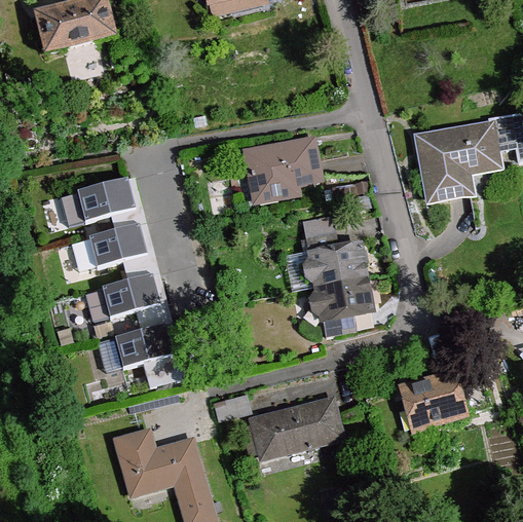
[(85,0),(36,12),(45,51),(114,35),(105,0),(85,0)]
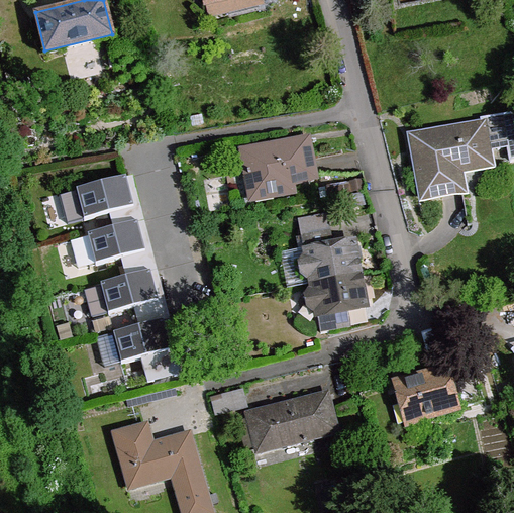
[(513,109),(479,116),(480,122),(484,143),(505,139),(508,158),(513,156),(513,109)]
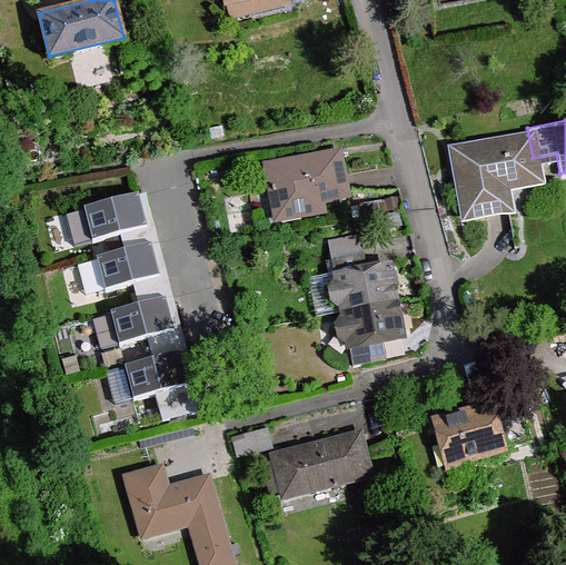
[(528,135),(452,149),(464,215),(506,207),(503,184),(537,178),(533,158),(528,135)]
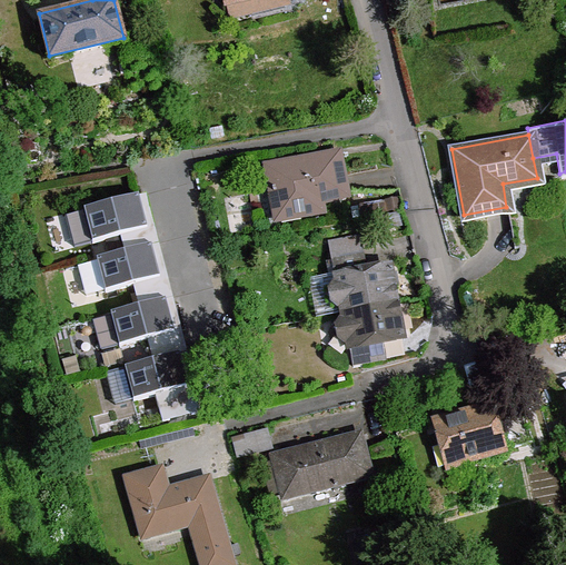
[(336,151),(267,164),(275,206),(344,192),(336,151)]
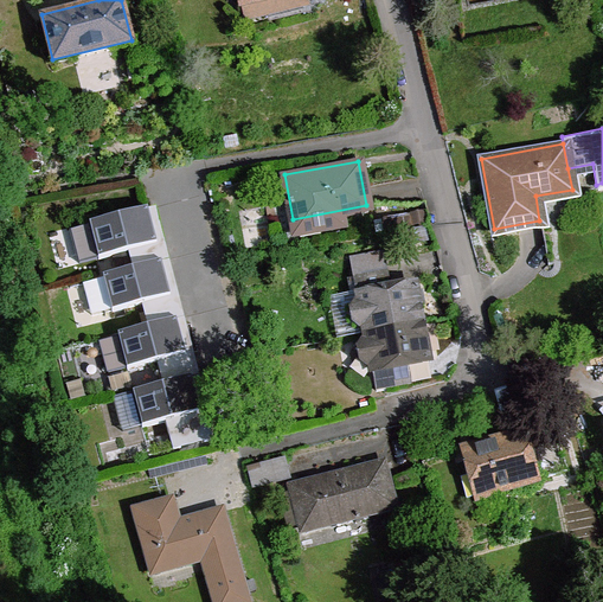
[(103,207),(78,211),(90,286),(160,273),(149,210),(106,218),(103,207)]
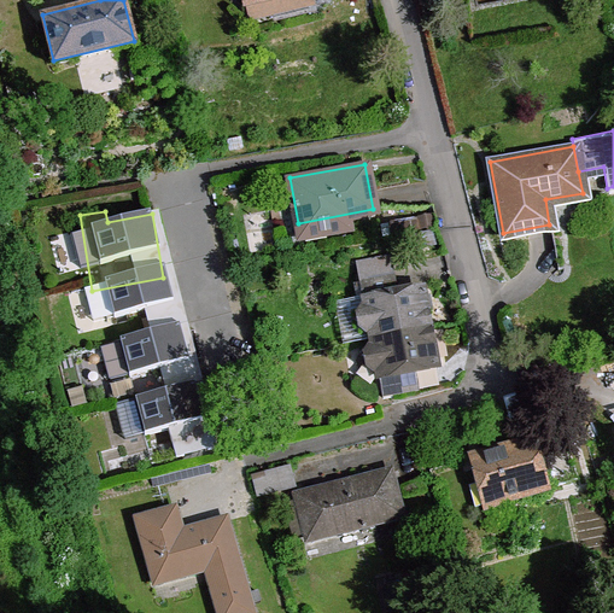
[(392,272),(360,278),(363,297),(396,291),(392,272)]
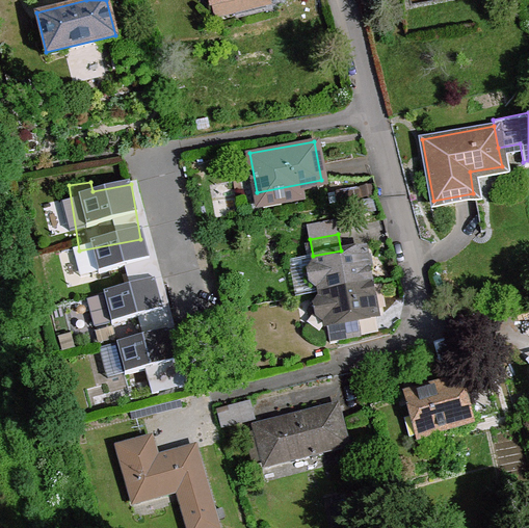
[(368,281),(362,246),(341,251),(313,256),(314,262),(311,263),(307,268),(309,280),(316,285),(318,284),(319,289),(368,281)]
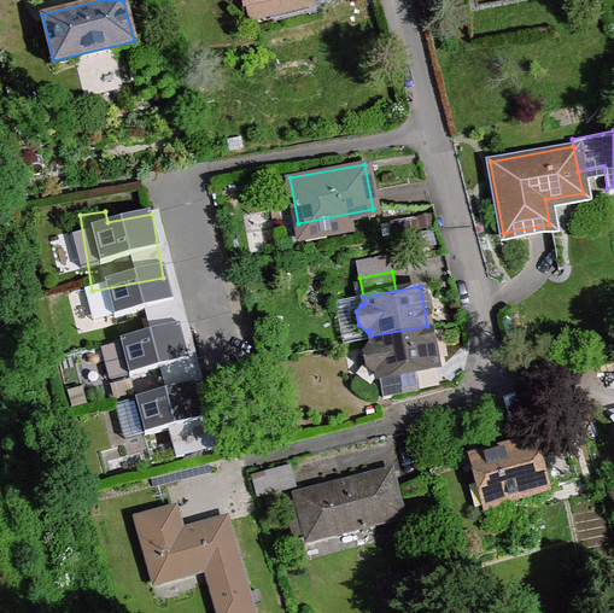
[(181,322),(103,331),(106,367),(185,358),(181,322)]
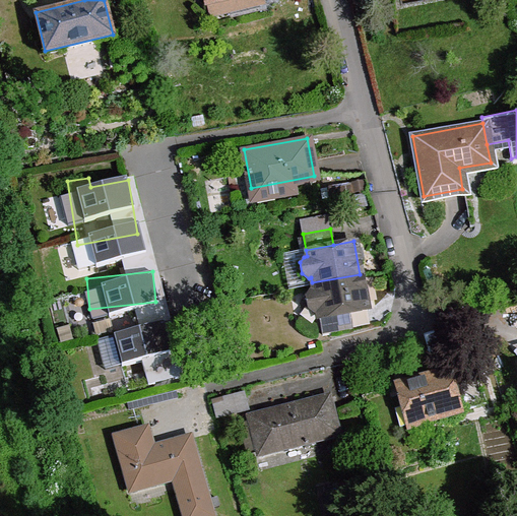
[(366,307),(360,274),(312,282),(313,288),(310,289),(307,295),(309,307),(314,310),(317,310),(318,316),(348,310),(366,307)]
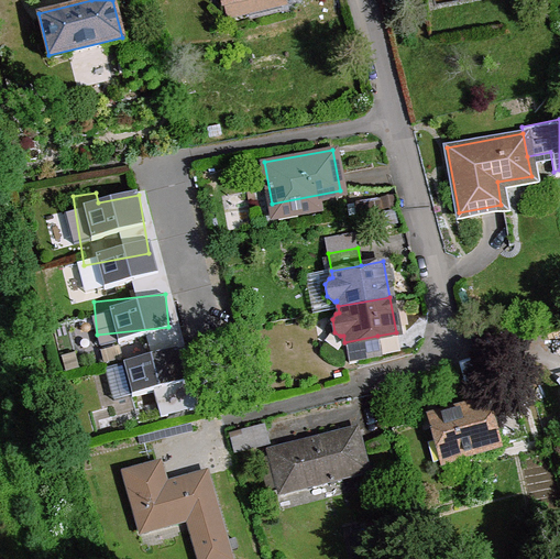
[(380,353),(377,336),(344,342),(348,359),(380,353)]
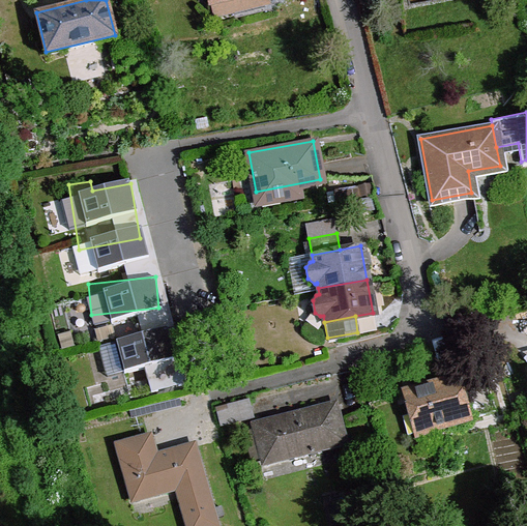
[(163,324),(101,339),(109,370),(170,355),(163,324)]
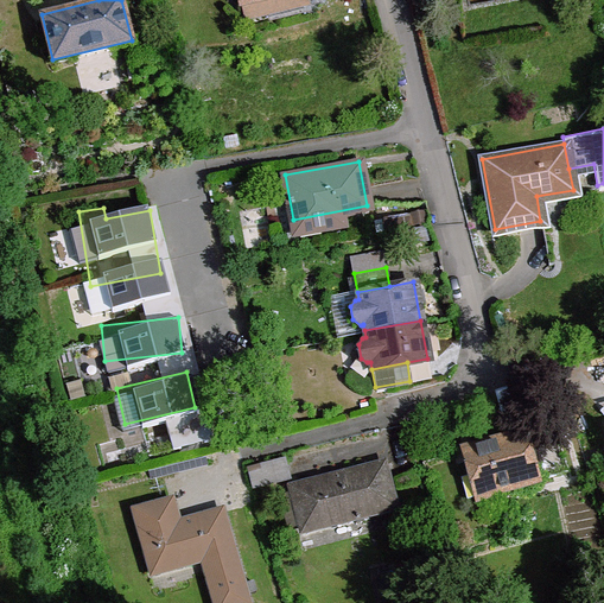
[(523,430),(459,446),(468,473),(481,469),(488,490),(488,493),(538,477),(526,438),(523,430)]
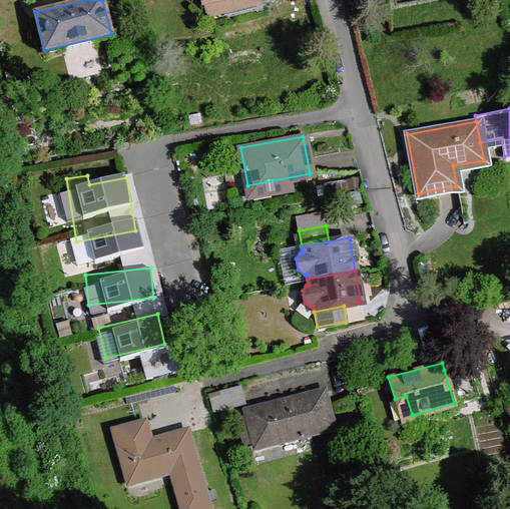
[(444,370),(454,403),(478,396),(468,363),(444,370)]
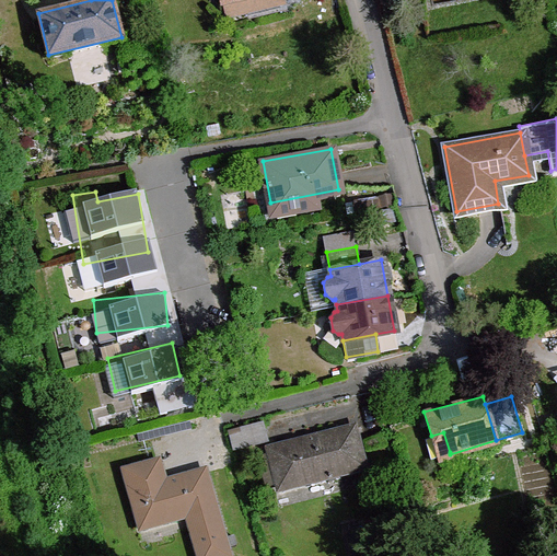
[(268,441),(264,421),(230,430),(234,449),(268,441)]
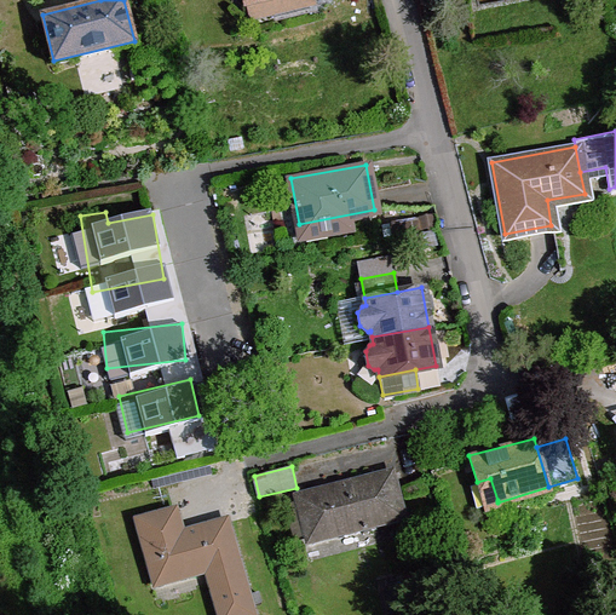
[(396,471),(298,495),(309,542),(408,517),(396,471)]
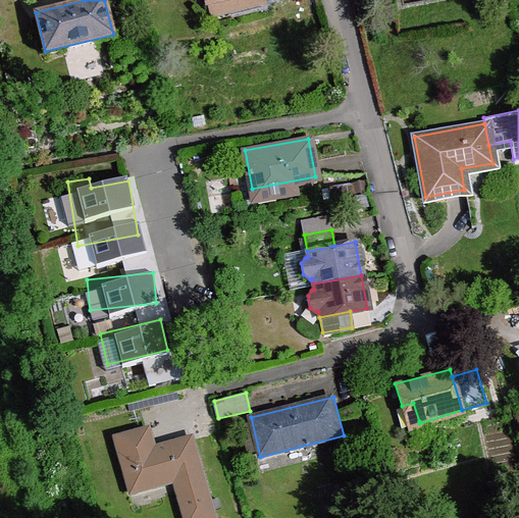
[(413,403),(402,406),(395,408),(401,426),(419,421),(413,403)]
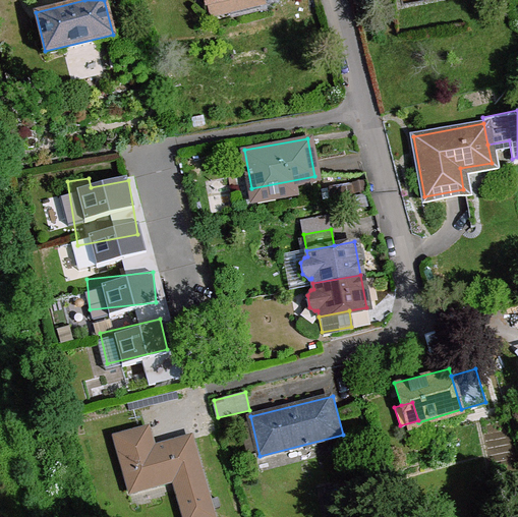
[(186,516),(216,516),(217,516),(193,436),(155,446),(150,426),(115,436),(131,493),(176,480),(186,516)]
